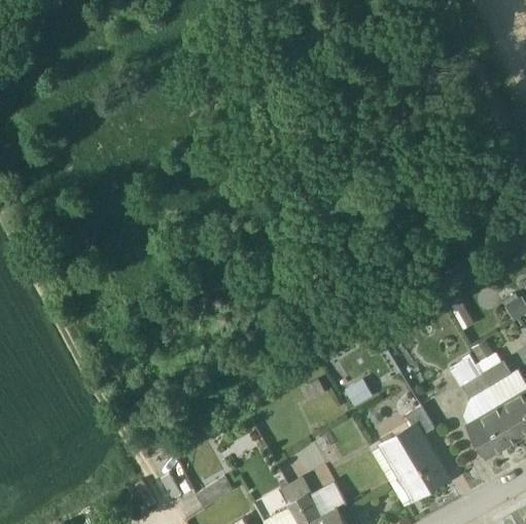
[(504,307),(513,320),(525,311),(525,310),(519,298),(504,307)]
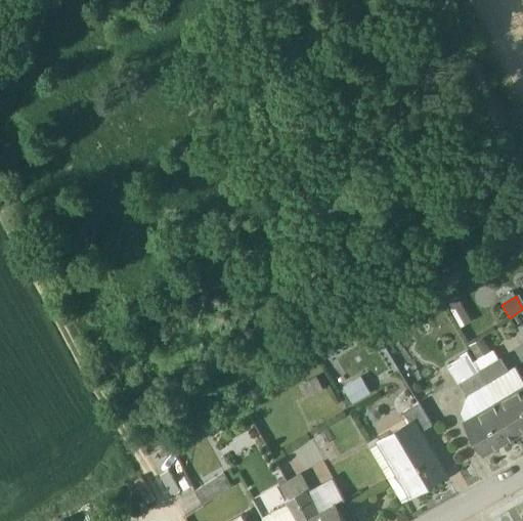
[(450,311),(460,327),(469,320),(460,305),(450,311)]
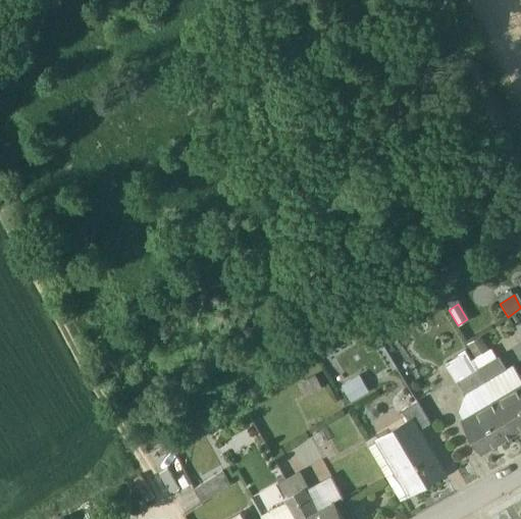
[(358,335),(367,351),(379,344),(371,328),(358,335)]
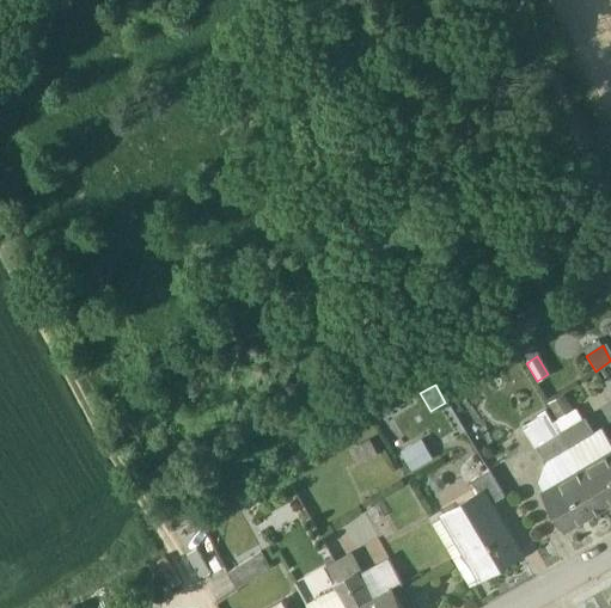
[(523,425),(535,447),(556,435),(543,413),(523,425)]
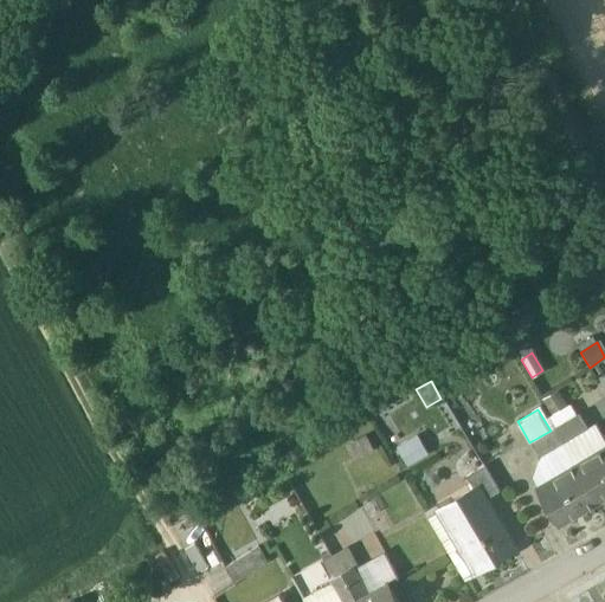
[(578,414),(553,428),(562,445),(587,431),(578,414)]
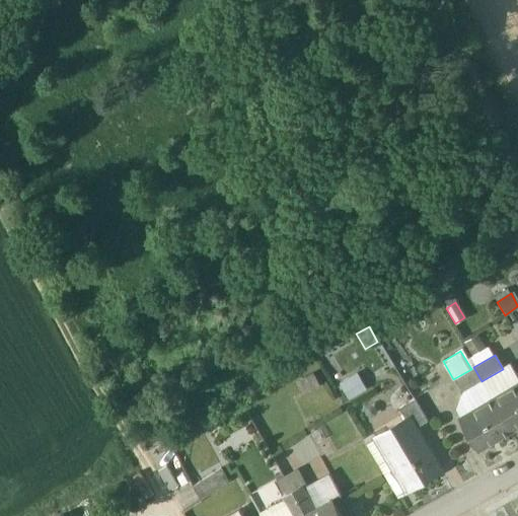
[(471,369),(453,379),(461,393),(482,381),(473,367),(471,369)]
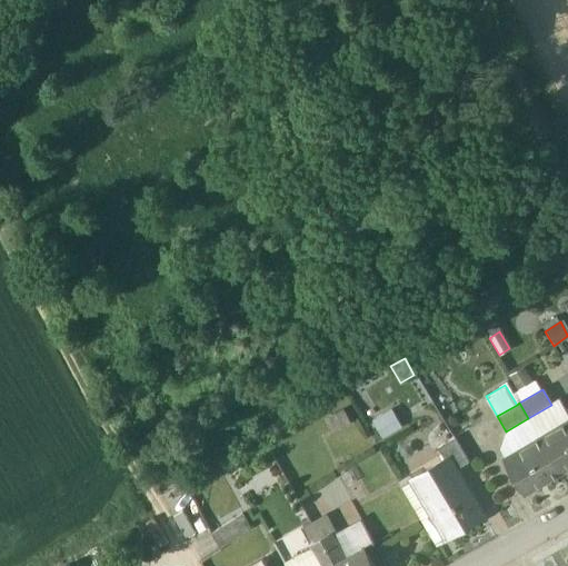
[(324,419),(329,430),(347,421),(341,409),(324,419)]
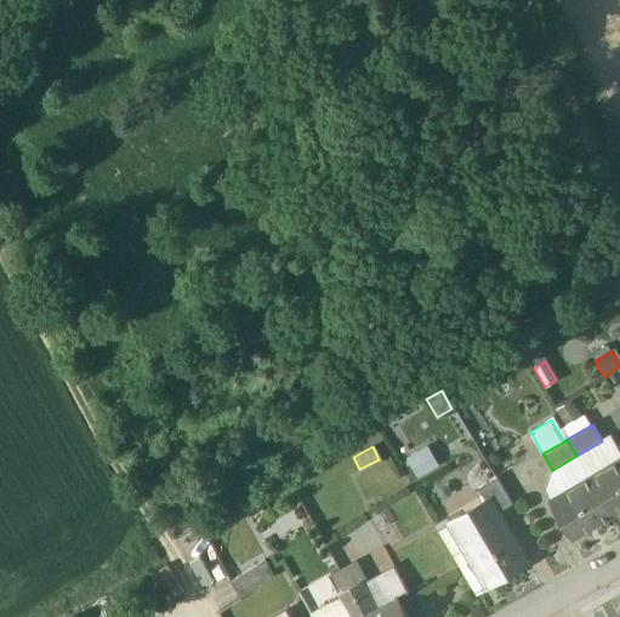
[(424,446),(405,457),(415,476),(434,466),(424,446)]
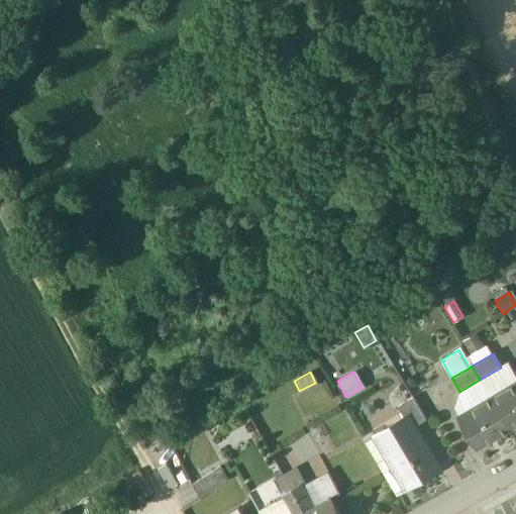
[(515,381),(491,397),(509,428),(515,423),(515,381)]
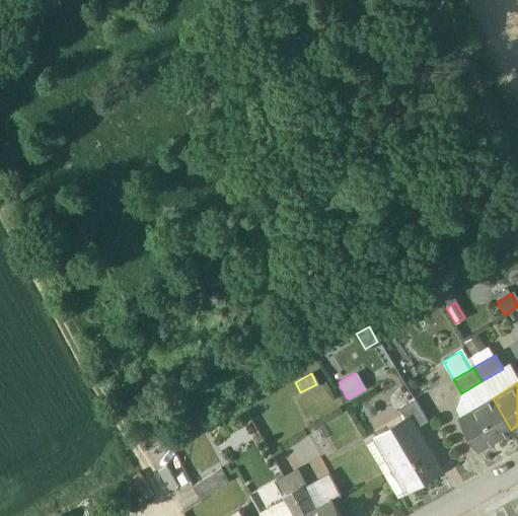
[(511,430),(493,398),(458,419),(477,450),(511,430)]
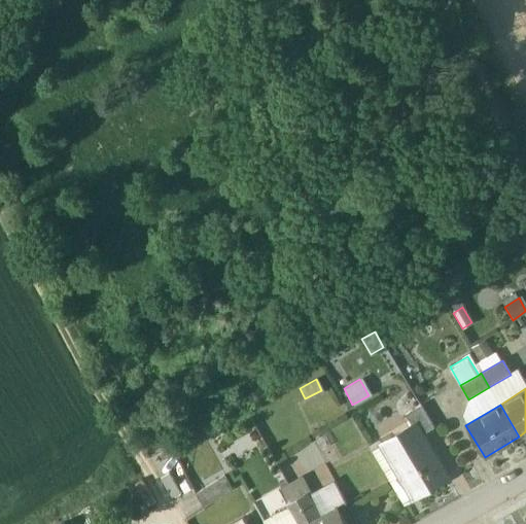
[(432,429),(419,406),(405,415),(411,426),(415,424),(421,435),(432,429)]
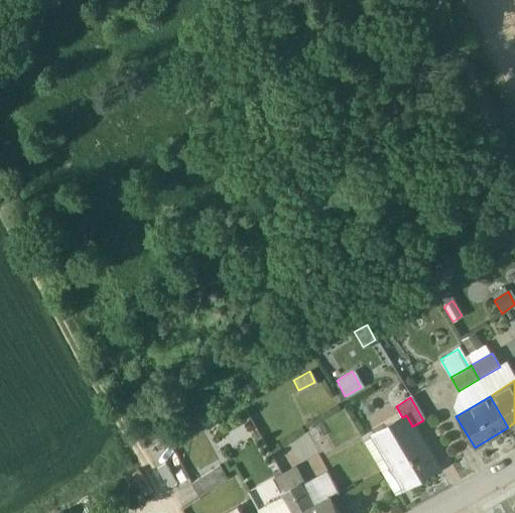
[(412,426),(406,415),(402,417),(373,435),(373,436),(404,489),(437,469),(412,426)]
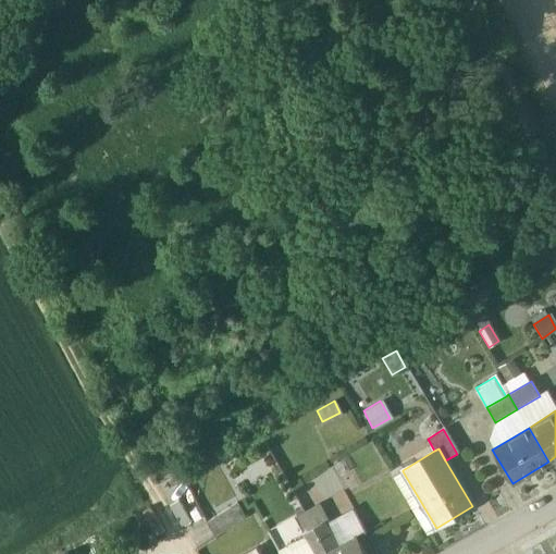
[(436,528),(403,471),(392,478),(425,533),(436,528)]
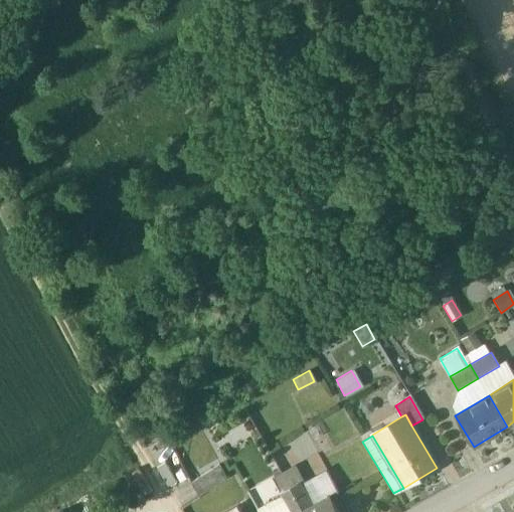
[(222,478),(214,465),(190,481),(198,493),(222,478)]
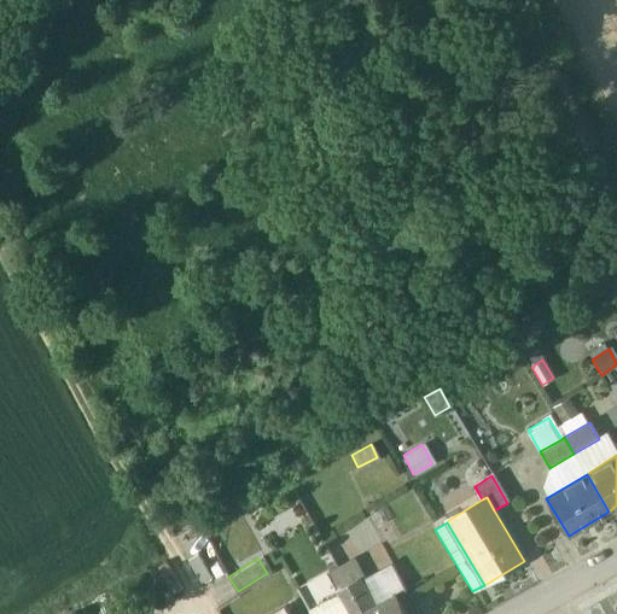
[(353,595),(362,589),(359,584),(362,582),(350,560),(337,567),(353,595)]
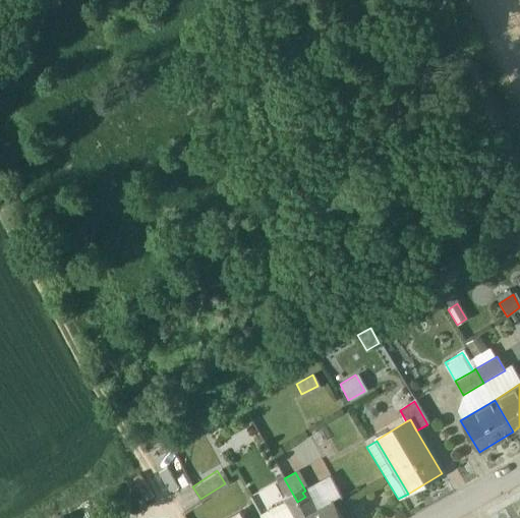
[(320,480),(332,502),(341,497),(329,475),(320,480)]
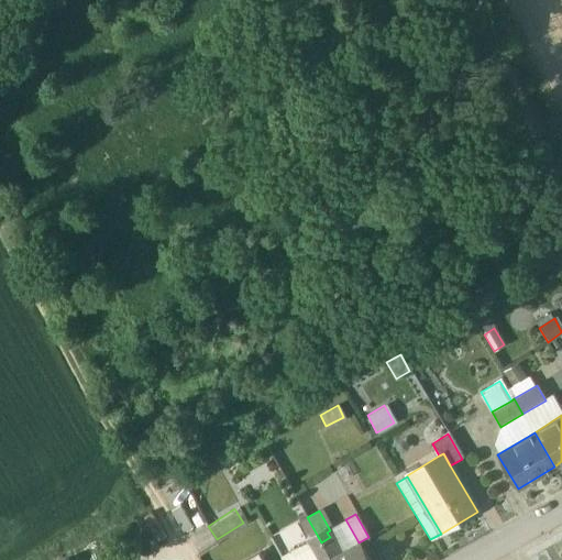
[(297,523),(309,541),(311,547),(316,545),(321,542),(307,517),(297,523)]
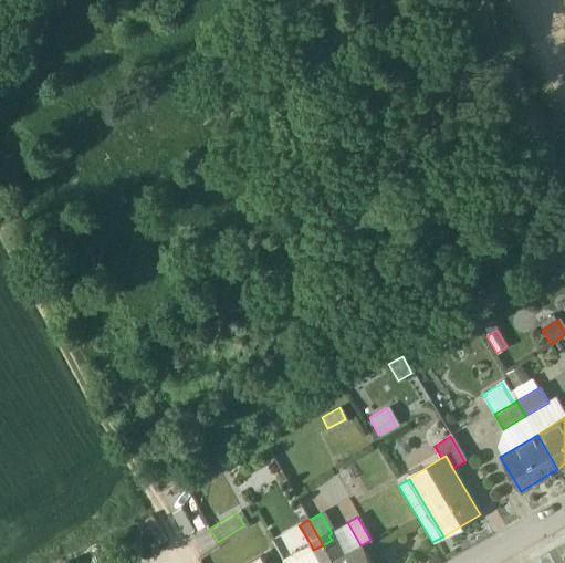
[(332,540),(323,545),(332,562),(341,556),(332,540)]
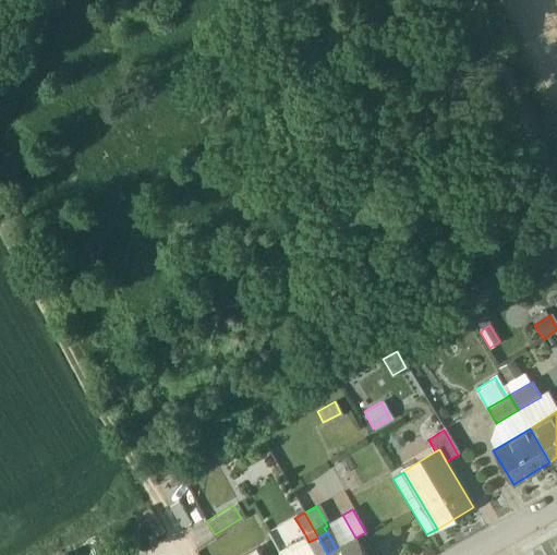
[(313,540),(309,542),(315,554),(324,554),(327,554),(318,538),(313,540)]
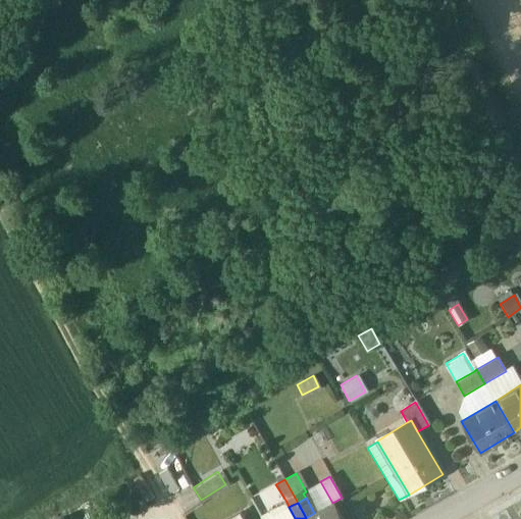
[(314,513),(306,518),(341,518),(332,503),(314,513)]
